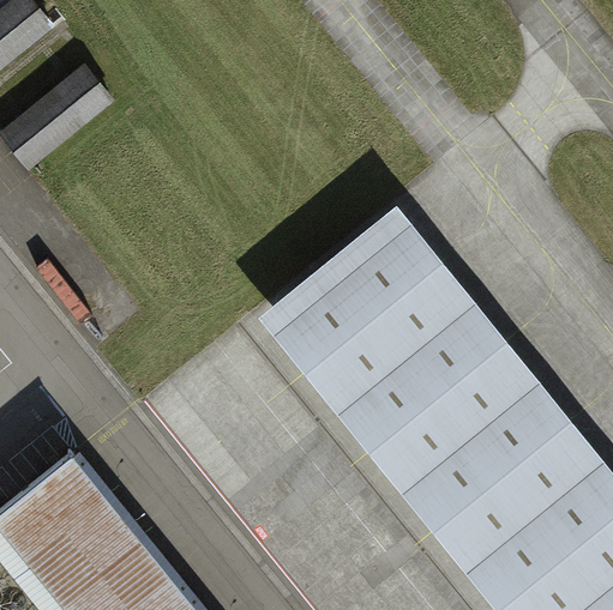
[(30,0),(19,0),(0,14),(0,70),(53,28),(46,19),(30,0)]
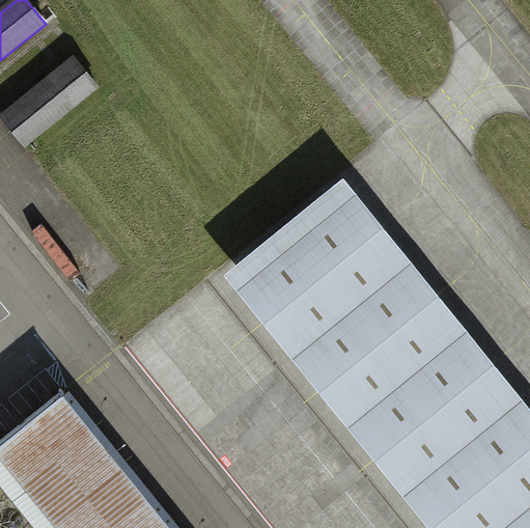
[(76,58),(0,118),(23,147),(99,87),(76,58)]
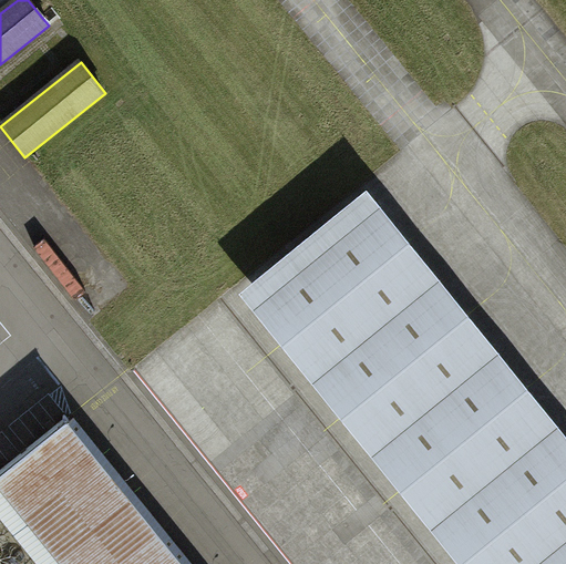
[(565,563),(565,437),(366,190),(238,293),(458,563),(565,563)]
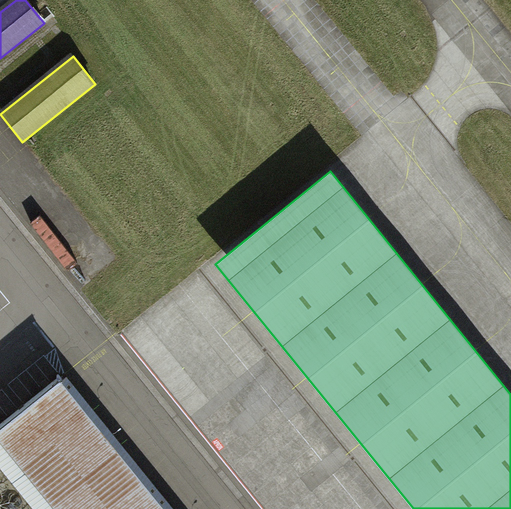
[(165,508),(60,379),(0,426),(0,467),(34,508),(165,508)]
